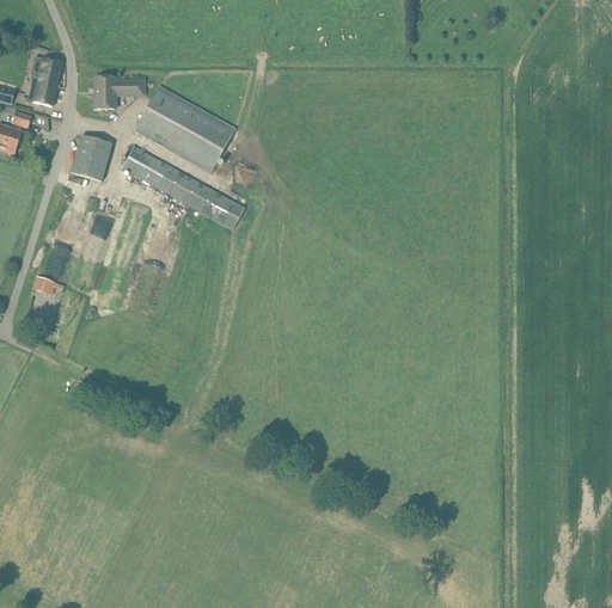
[(62,61),(50,59),(43,57),(38,75),(32,74),(26,99),(51,104),(62,61)]
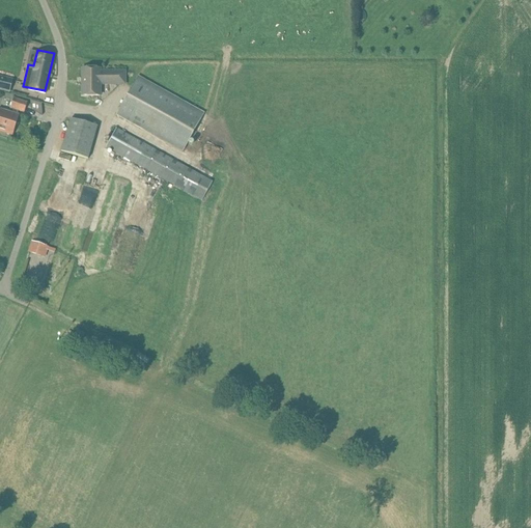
[(102,82),(102,68),(101,68),(101,66),(83,65),(82,92),(102,92),(102,82)]
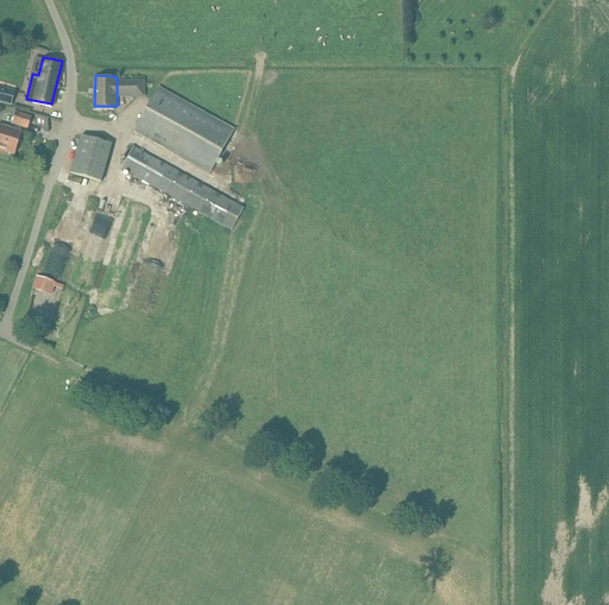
[(145,79),(117,79),(117,94),(145,95),(145,79)]
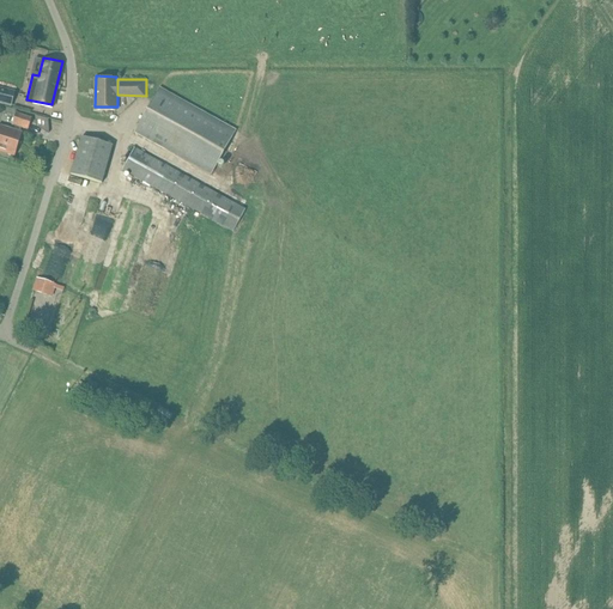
[(212,171),(236,128),(159,85),(135,129),(212,171)]
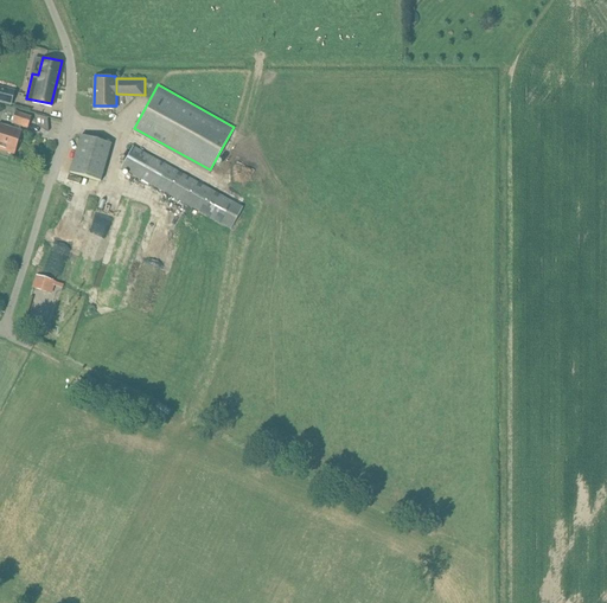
[(0,101),(11,104),(13,91),(0,88),(0,101)]
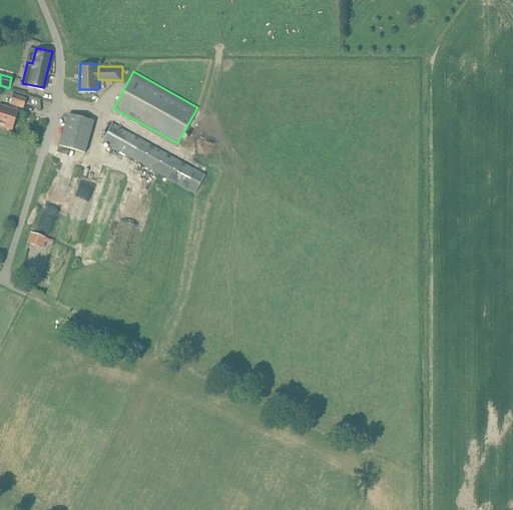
[(26,96),(17,93),(13,91),(9,101),(12,102),(11,106),(0,102),(0,124),(12,128),(18,108),(17,108),(18,104),(23,105),(26,96)]
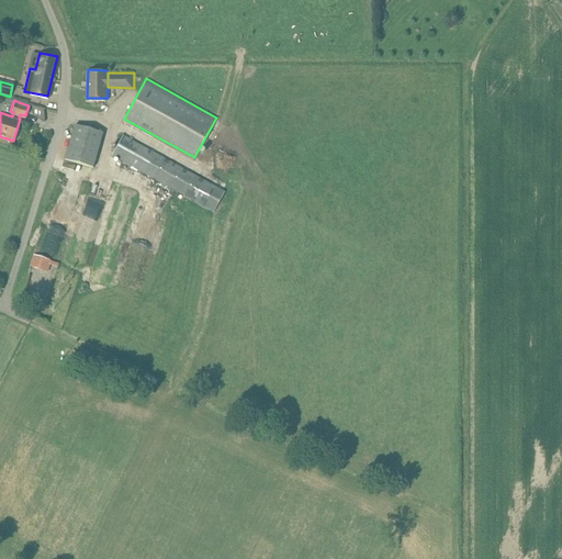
[(44,107),(32,103),(33,112),(45,119),(44,107)]
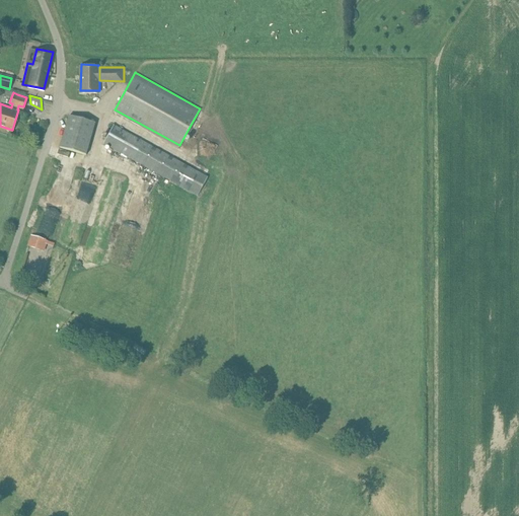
[(95,121),(78,116),(69,114),(60,145),(86,152),(95,121)]
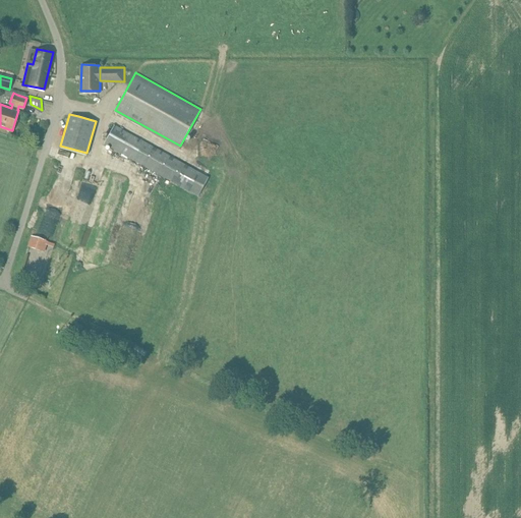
[(115,122),(104,142),(197,194),(209,175),(115,122)]
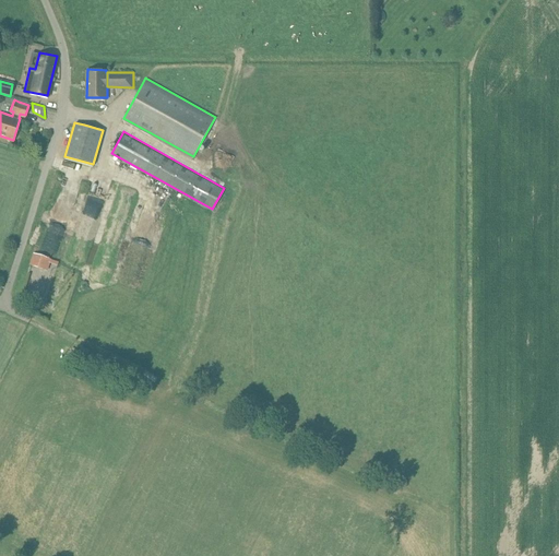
[(47,268),(50,257),(49,257),(49,256),(48,256),(48,257),(34,251),(31,262),(47,268)]
